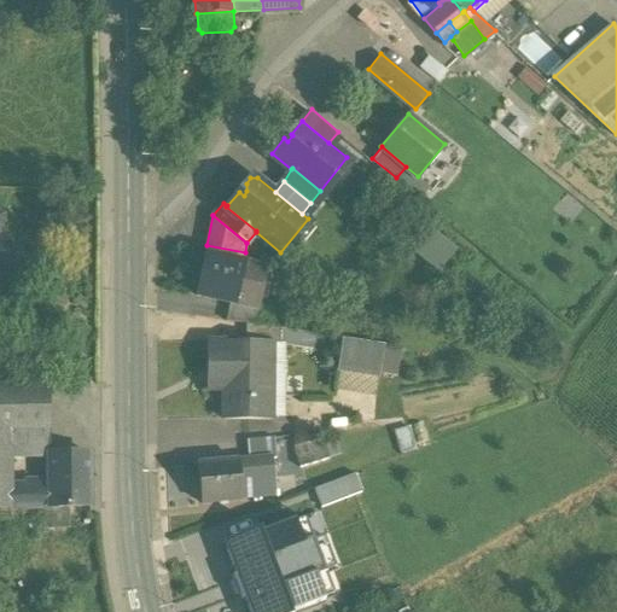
[(437,268),(458,246),(436,226),(415,248),(437,268)]
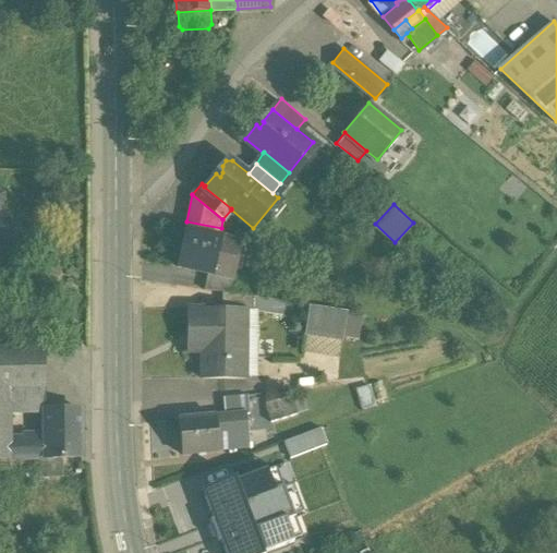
[(221,228),(186,221),(185,227),(220,233),(221,228)]
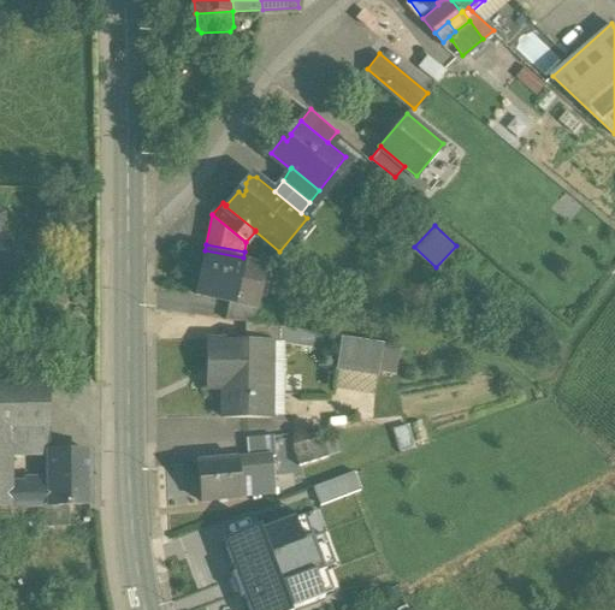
[(243,258),(205,250),(196,290),(230,298),(237,300),(244,259),(243,258)]
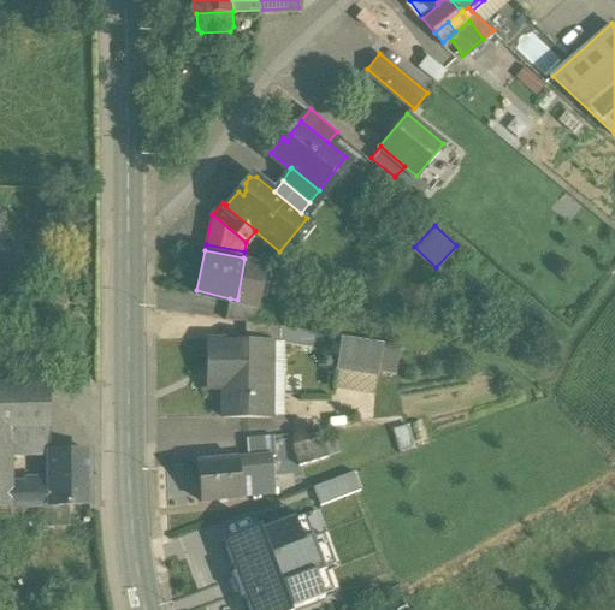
[(267,264),(244,259),(237,300),(258,305),(267,264)]
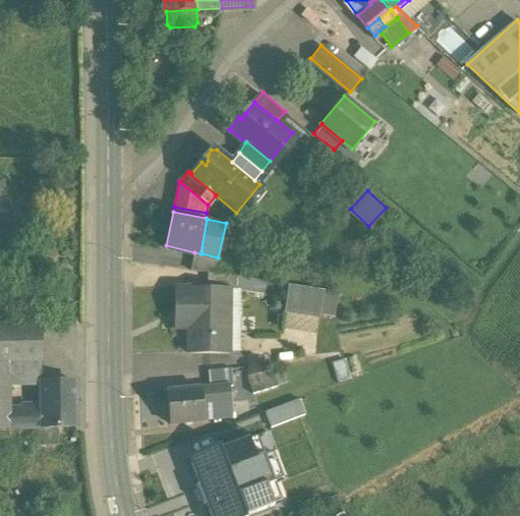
[(200,253),(194,252),(191,268),(208,271),(215,272),(218,258),(200,253)]
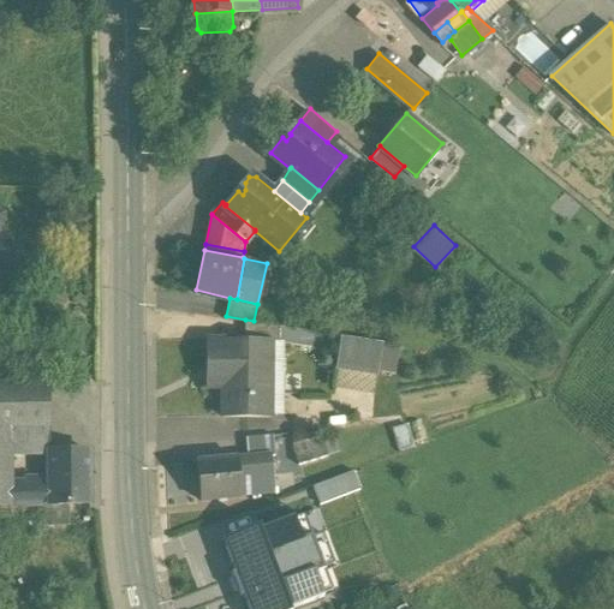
[(254,321),(245,320),(245,339),(279,340),(279,324),(256,322),(254,321)]
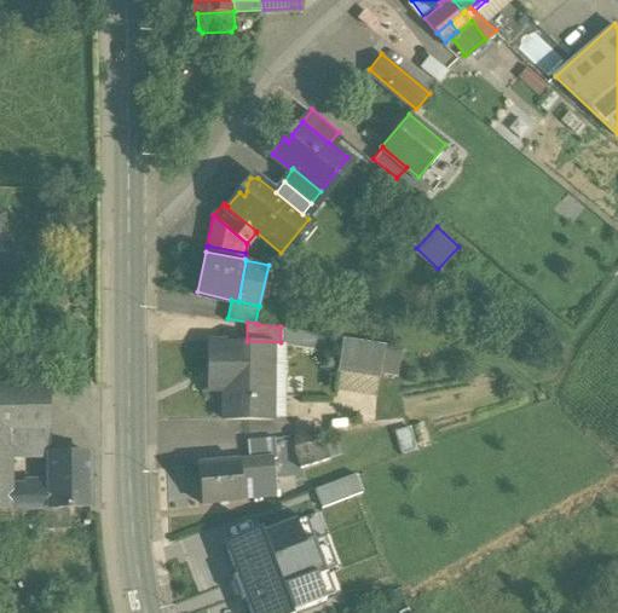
[(317,333),(281,327),(281,342),(286,342),(313,346),(317,333)]
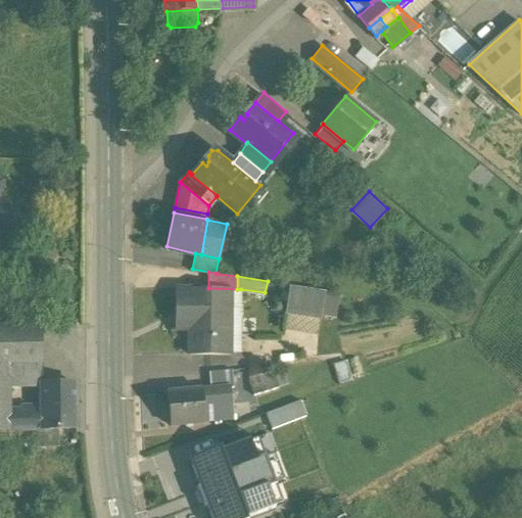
[(324,289),(291,284),(287,311),(320,315),(321,314),(324,289)]
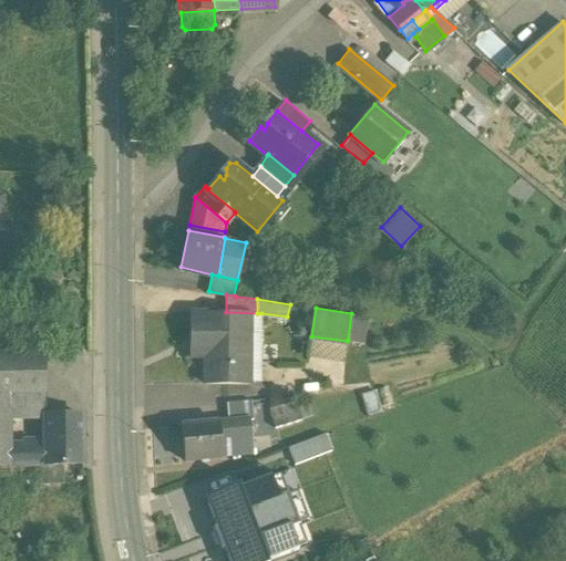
[(226,312),(192,312),(191,354),(207,354),(206,381),(249,382),(249,378),(260,378),(261,313),(257,313),(226,312)]
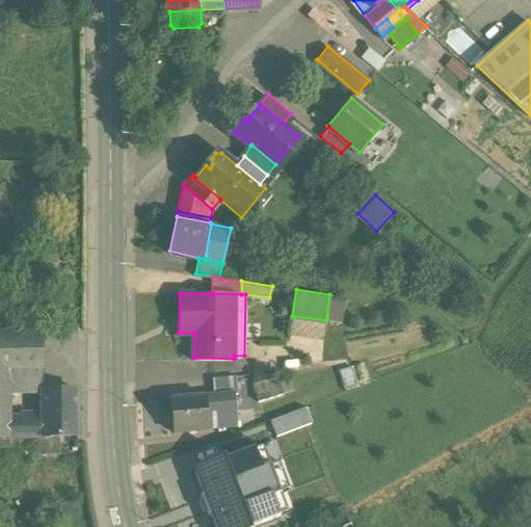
[(343,296),(329,294),(326,319),(340,321),(343,296)]
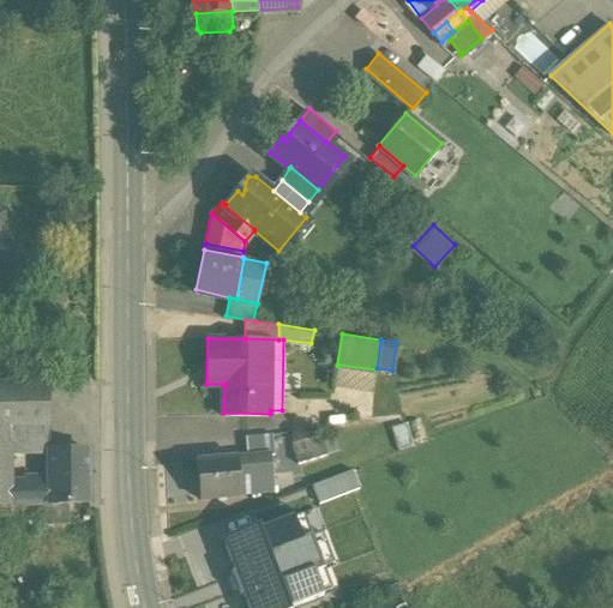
[(48,378),(0,379),(0,433),(7,434),(7,426),(49,423),(48,378)]
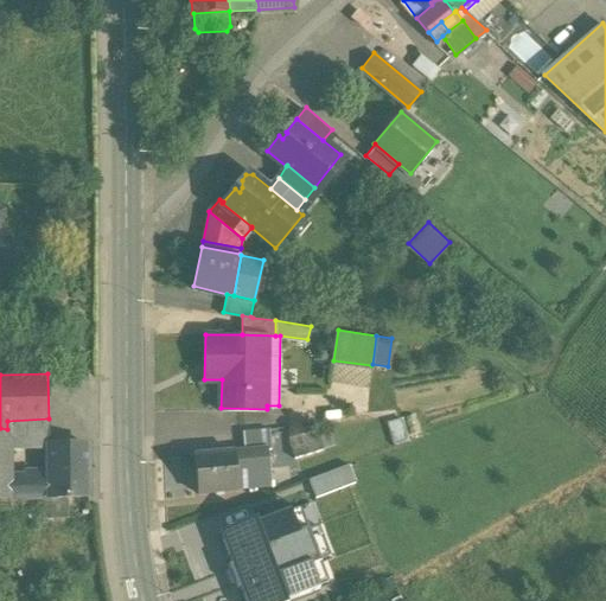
[(49,419),(7,421),(7,429),(10,429),(10,442),(48,442),(49,442),(50,442),(49,419)]
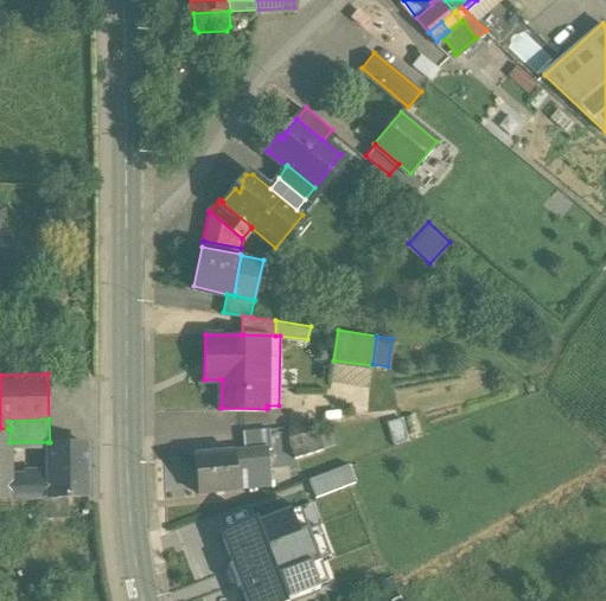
[(270,427),(243,429),(246,448),(268,446),(268,447),(272,447),(270,427)]
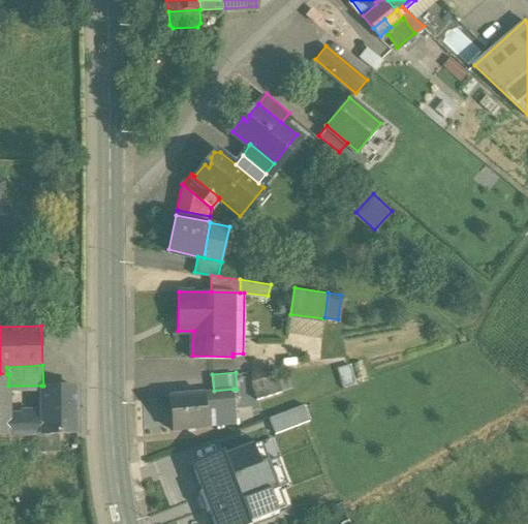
[(6,374),(0,373),(0,431),(9,431),(9,414),(8,386),(8,374),(6,374)]
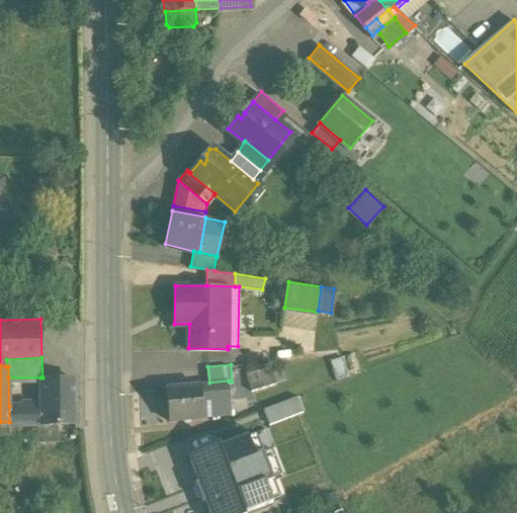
[(271,365),(247,372),(252,389),(276,381),(271,365)]
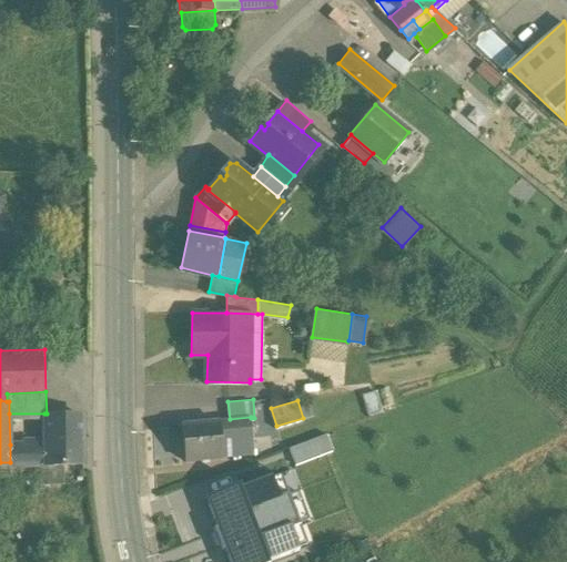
[(83,461),(82,414),(47,414),(46,414),(44,414),(44,443),(44,462),(83,461)]
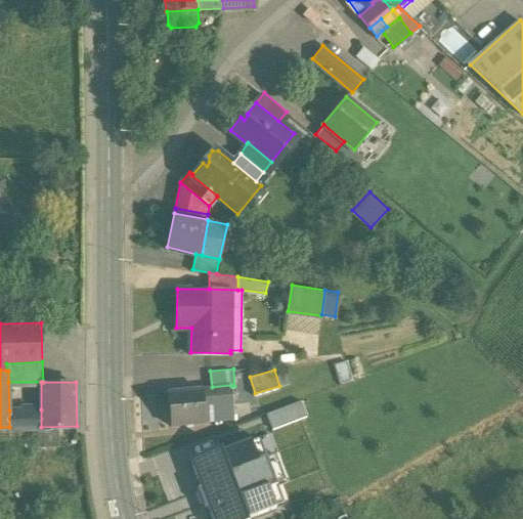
[(212,387),(203,388),(204,405),(233,402),(231,386),(231,385),(212,387)]
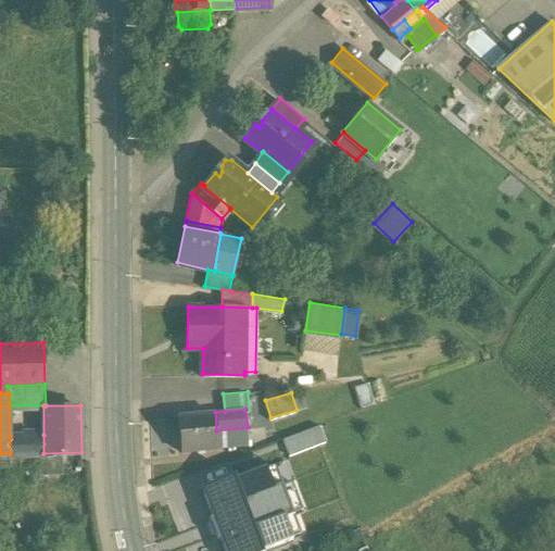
[(215,412),(179,415),(183,450),(218,447),(218,446),(216,430),(215,412)]
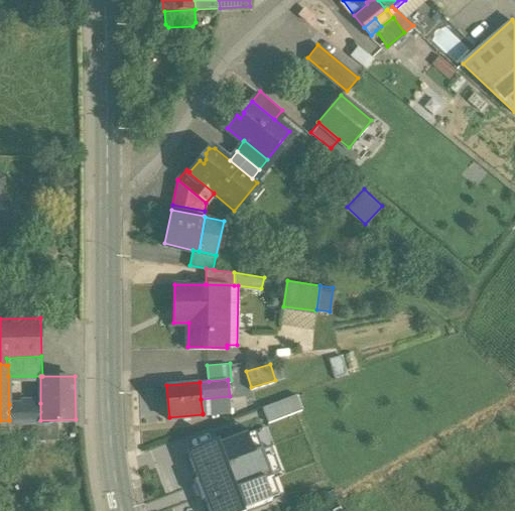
[(270,418),(303,407),(297,391),(264,402),(270,418)]
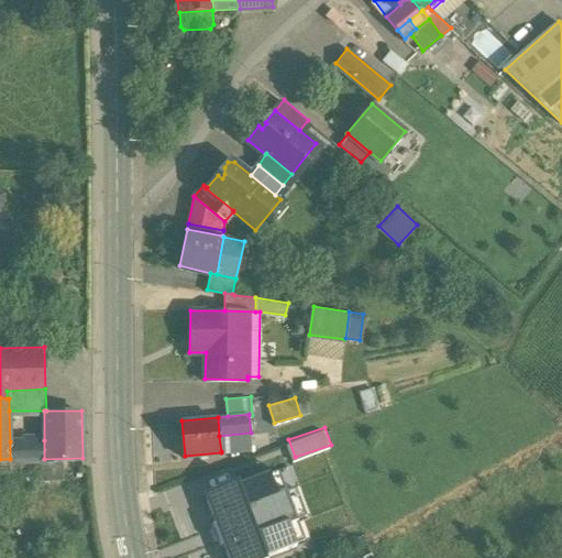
[(251,433),(219,436),(221,451),(252,448),(251,433)]
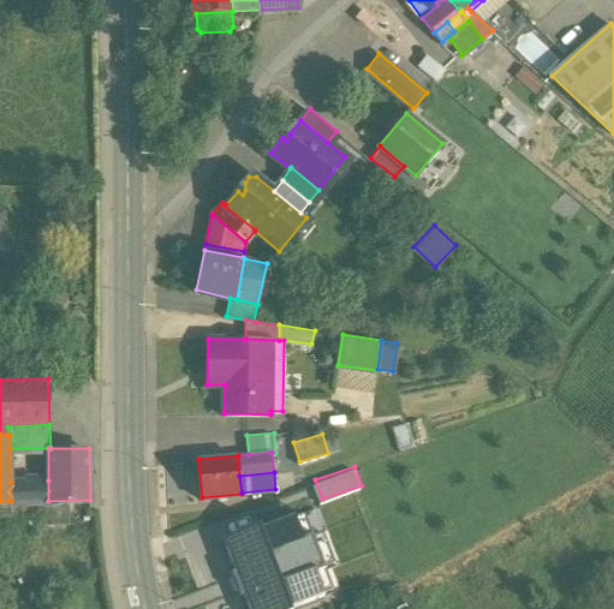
[(31,481),(11,482),(11,501),(31,501),(31,481)]
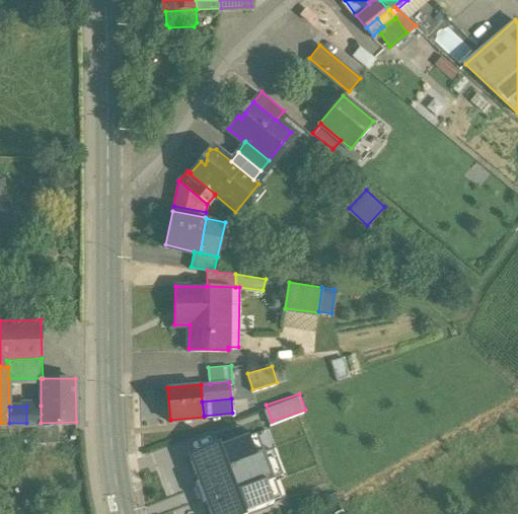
[(41,406),(26,406),(26,423),(41,423),(41,406)]
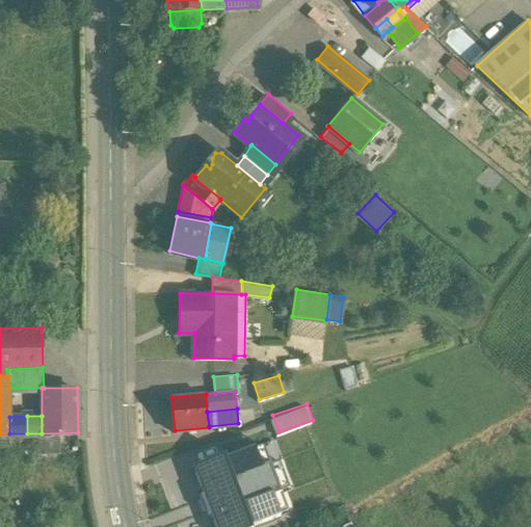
[(215,526),(249,526),(248,524),(280,511),(273,495),(282,492),(269,462),(262,465),(255,446),(223,458),(221,455),(192,467),(215,526)]
